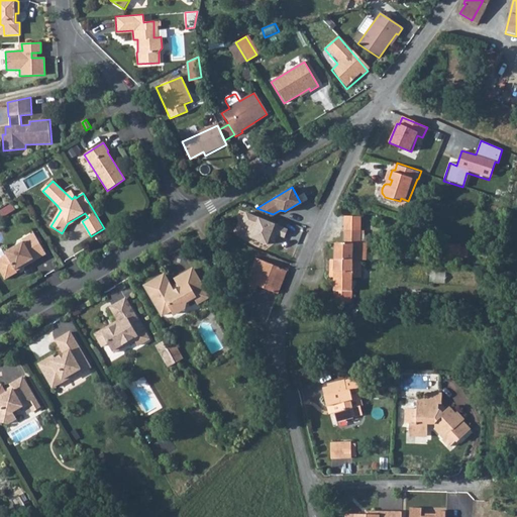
[(252,229),(249,238),(259,242),(268,246),(270,240),(274,242),(276,235),(284,239),(289,229),(245,212),(241,224),(252,229)]
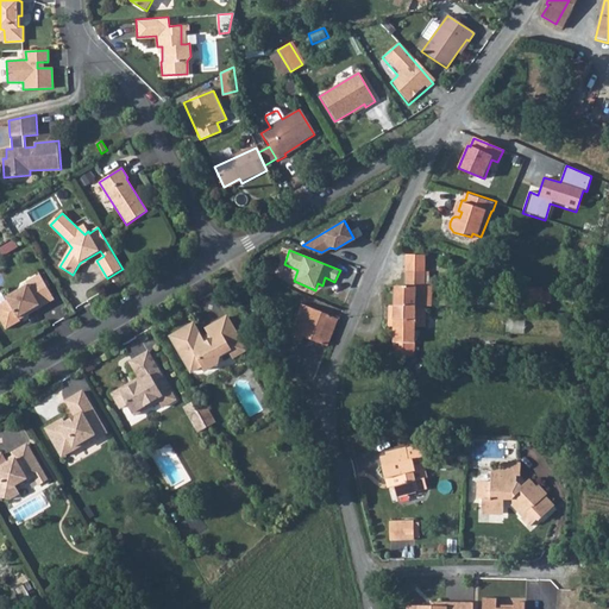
[(409,270),(420,271),(428,271),(428,255),(409,253),(409,270)]
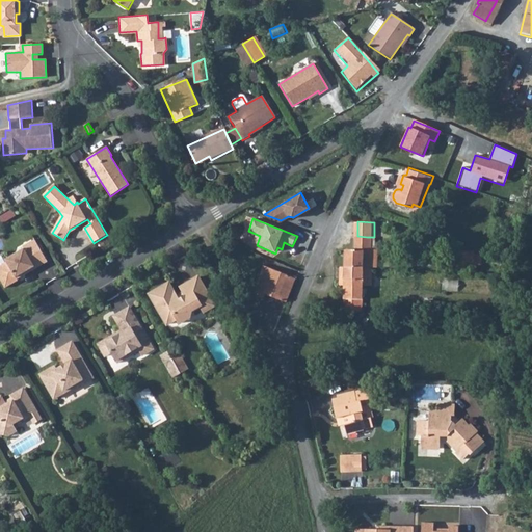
[(346,249),(345,266),(371,267),(371,258),(367,237),(357,236),(355,236),(355,250),(346,249)]
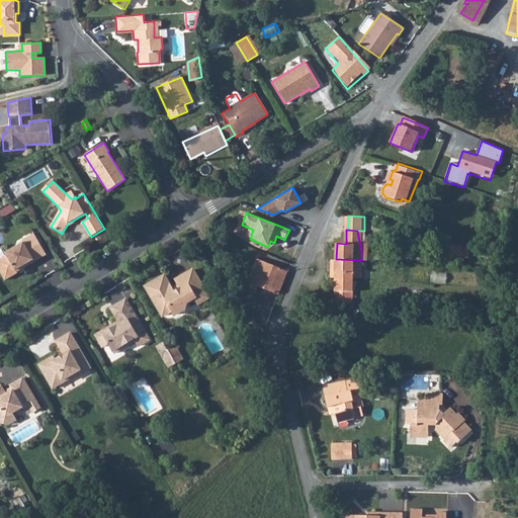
[(364,231),(357,231),(361,251),(361,260),(364,260),(368,261),(369,244),(364,244),(365,231),(364,231)]
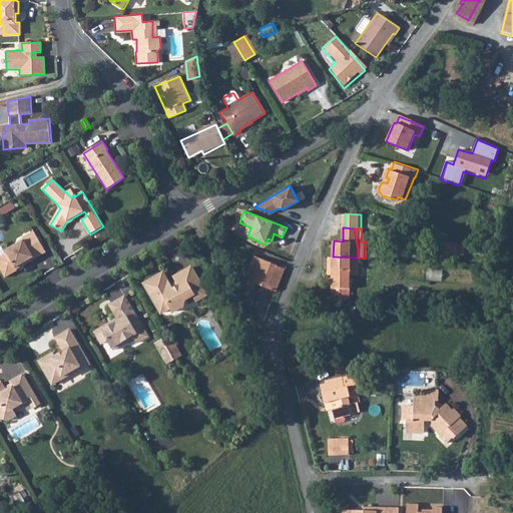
[(17,270),(46,252),(34,231),(22,238),(23,240),(5,250),(7,252),(0,257),(0,269),(5,278),(18,271),(17,270)]
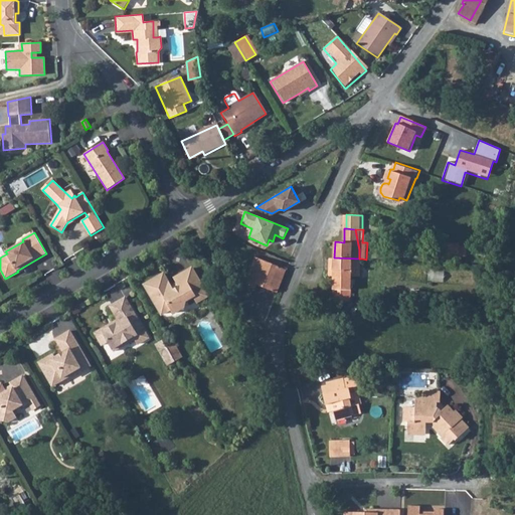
[(286,270),(266,262),(254,258),(245,279),(249,286),(254,288),(255,284),(277,293),(286,270)]
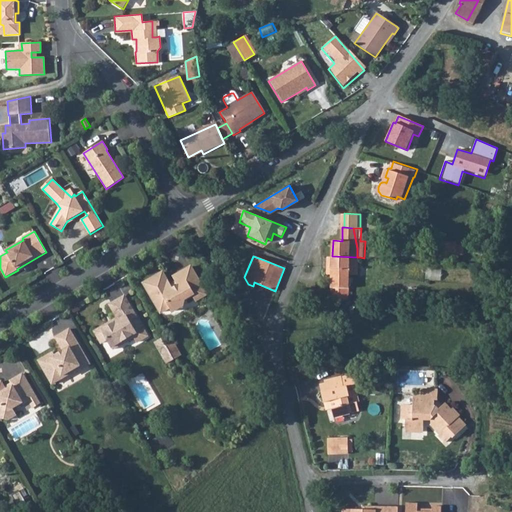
[(332,256),(332,268),(356,269),(357,257),(332,256)]
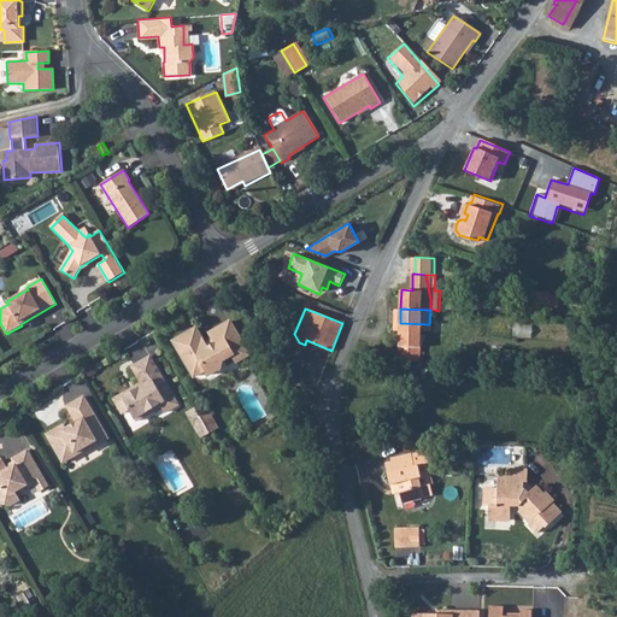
[(174,341),(194,376),(205,370),(209,375),(221,368),(223,360),(233,354),(236,362),(250,354),(230,322),(218,328),(225,341),(217,346),(215,341),(206,345),(197,328),(174,341)]
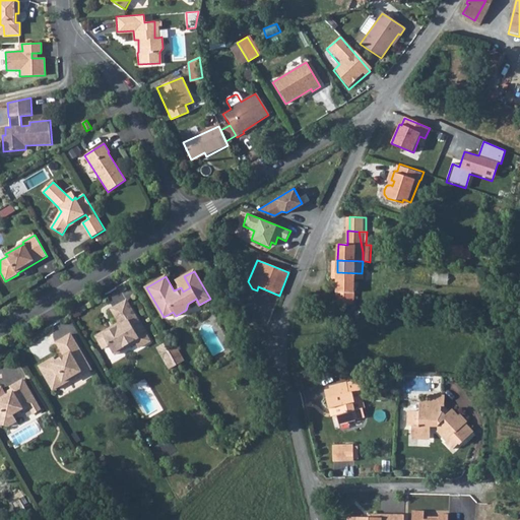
[(337,272),(337,276),(336,299),(328,299),(328,304),(335,304),(336,305),(353,305),(353,294),(354,294),(354,277),(362,278),(362,273),(337,272)]
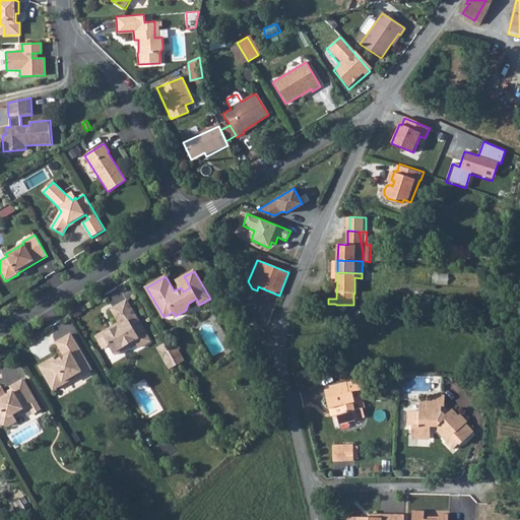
[(183,291),(190,287),(184,276),(177,280),(181,287),(183,291)]
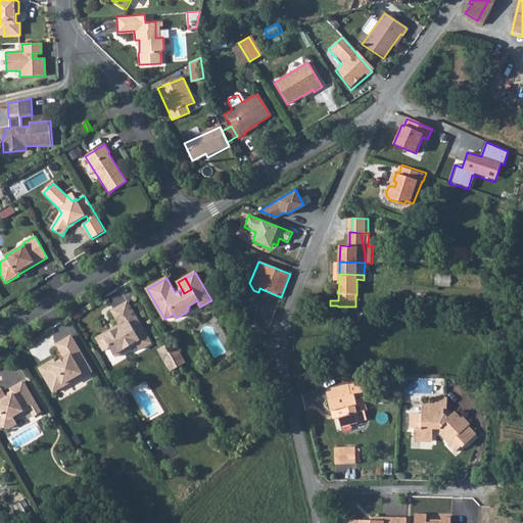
[(151,343),(128,302),(112,312),(122,327),(112,332),(110,330),(97,338),(104,350),(110,347),(115,357),(128,349),(127,347),(136,342),(140,349),(151,343)]
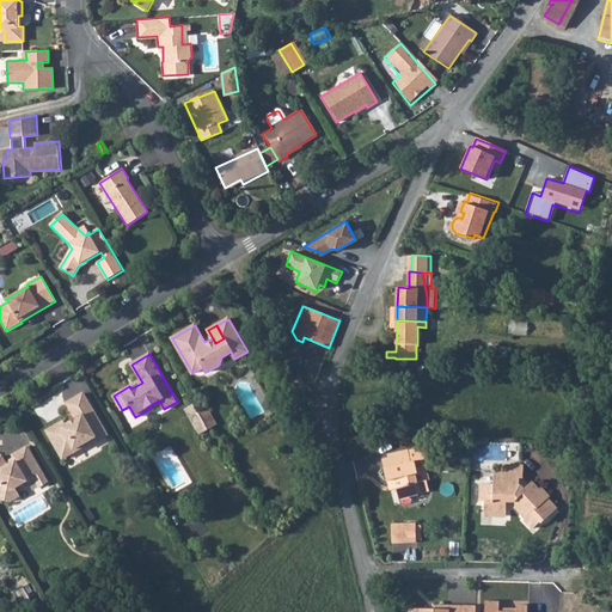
[(349,359),(346,368),(367,377),(371,368),(349,359)]
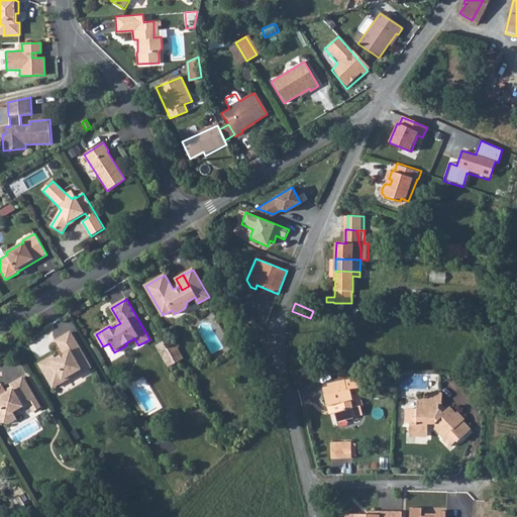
[(91,368),(71,332),(57,340),(65,354),(56,359),(54,356),(39,365),(53,388),(74,376),(73,374),(80,370),(82,373),(91,368)]
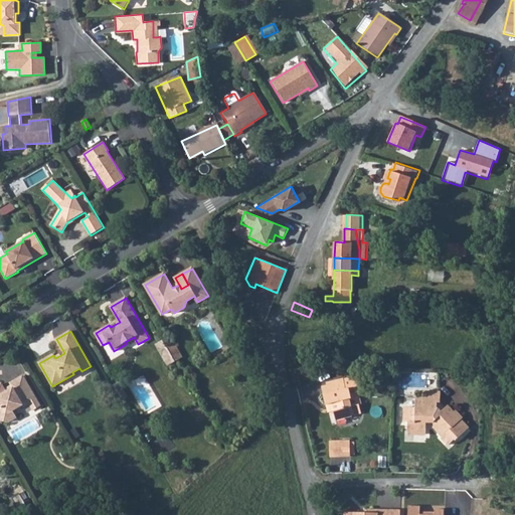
[(157,345),(163,356),(169,352),(167,348),(163,341),(157,345)]
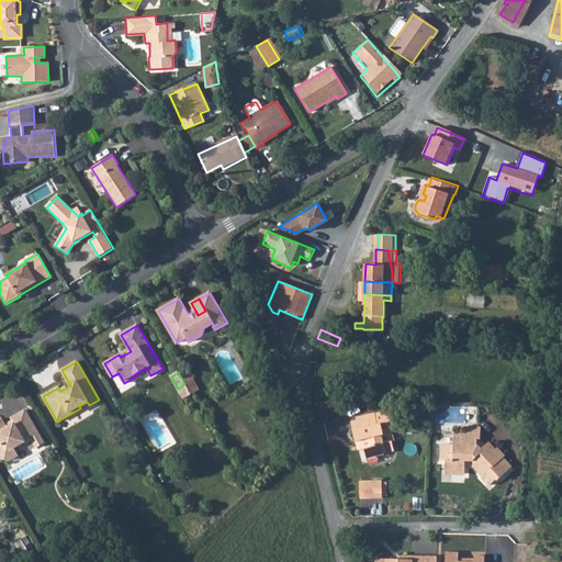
[(190,375),(182,380),(184,384),(191,394),(199,390),(190,375)]
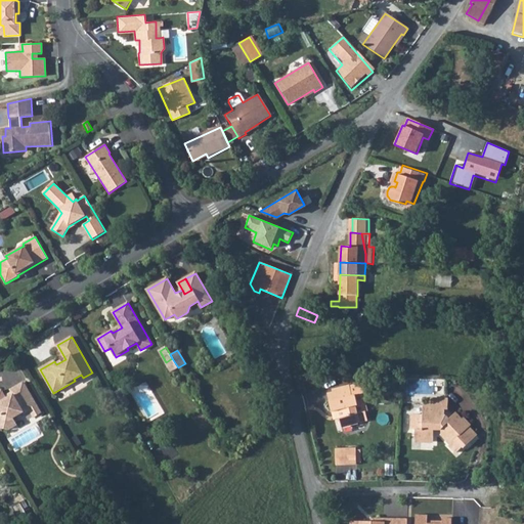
[(166,362),(171,372),(178,367),(172,358),(166,362)]
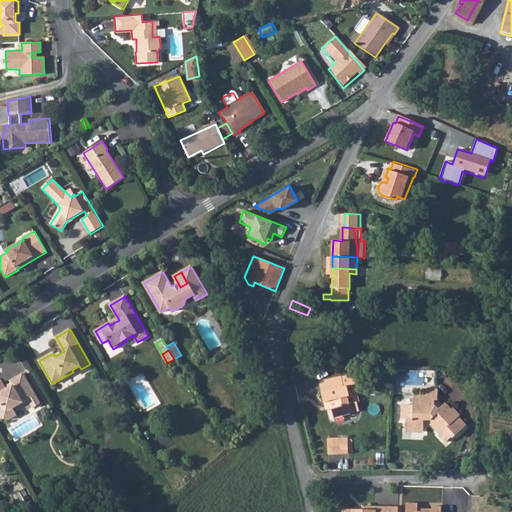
[(0,382),(0,416),(1,418),(8,420),(17,415),(13,408),(21,403),(24,404),(29,400),(36,396),(23,374),(10,381),(13,386),(6,390),(2,381),(0,382)]
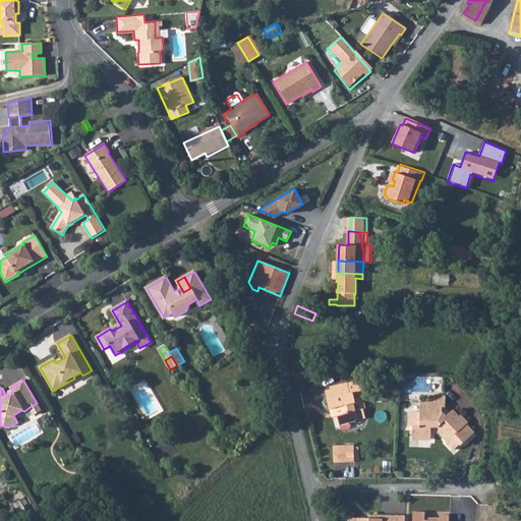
[(325,389),(330,408),(333,407),(335,416),(337,415),(339,424),(356,420),(356,419),(365,417),(363,409),(365,408),(361,390),(363,389),(362,381),(348,385),(348,384),(325,389)]
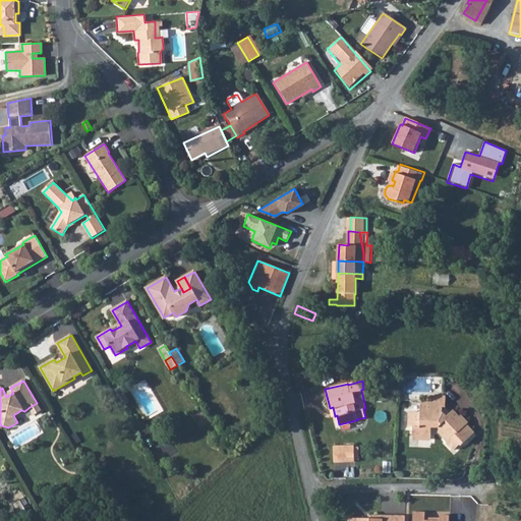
[(120,387),(115,390),(123,406),(129,402),(120,387)]
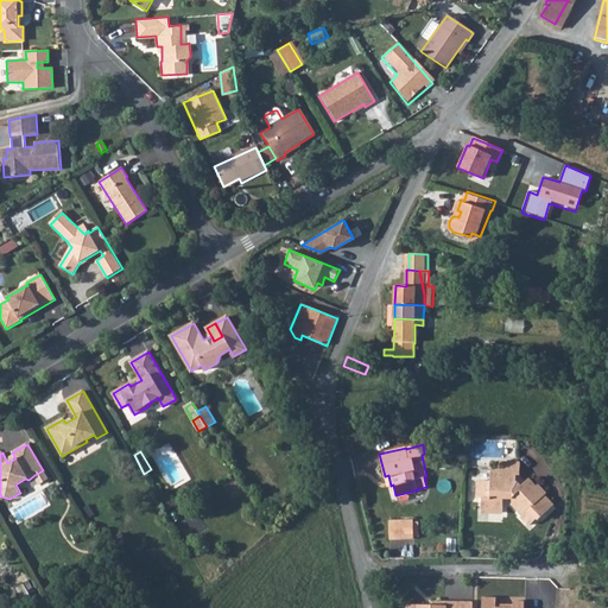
[(479,482),(477,500),(482,500),(482,513),(504,514),(505,499),(512,499),(512,504),(524,517),(523,518),(531,527),(539,520),(540,521),(555,508),(545,498),(548,495),(538,486),(537,488),(530,481),(521,488),(517,483),(517,476),(520,476),(520,463),(500,463),(499,472),(491,472),(491,482),(479,482)]
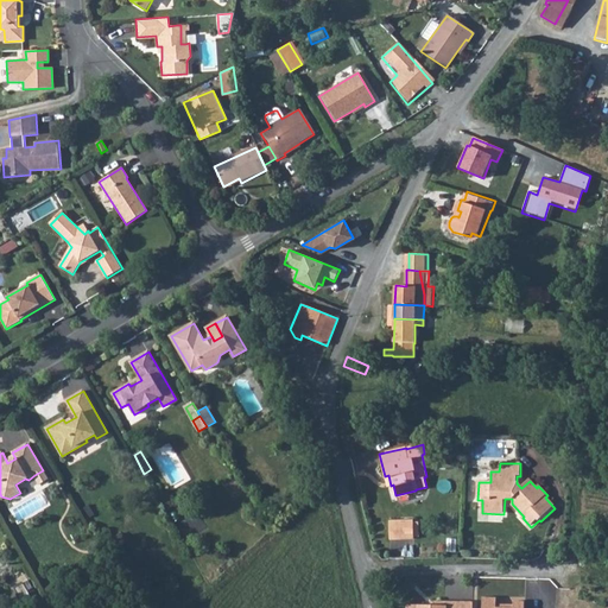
[(43,470),(35,475),(39,485),(49,480),(43,470)]
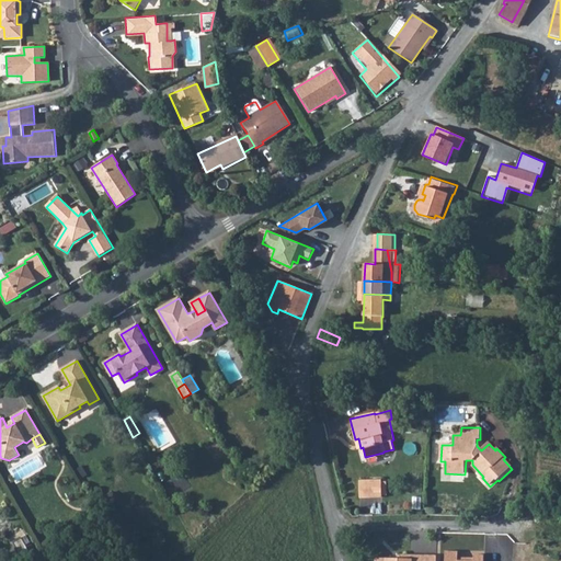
[(361,481),(362,499),(384,496),(381,480),(361,481)]
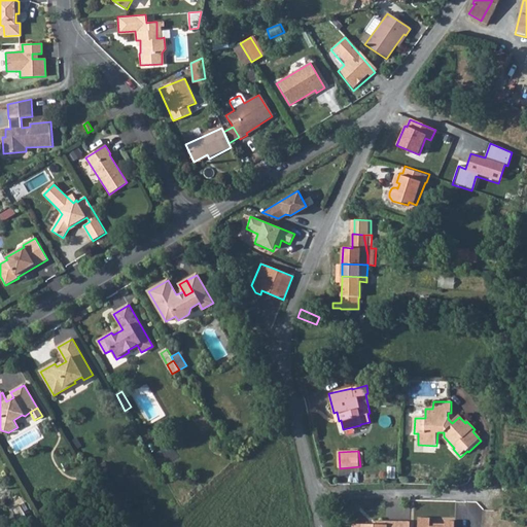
[(420,515),(419,526),(447,526),(448,516),(444,516),(443,522),(428,521),(428,515),(420,515)]
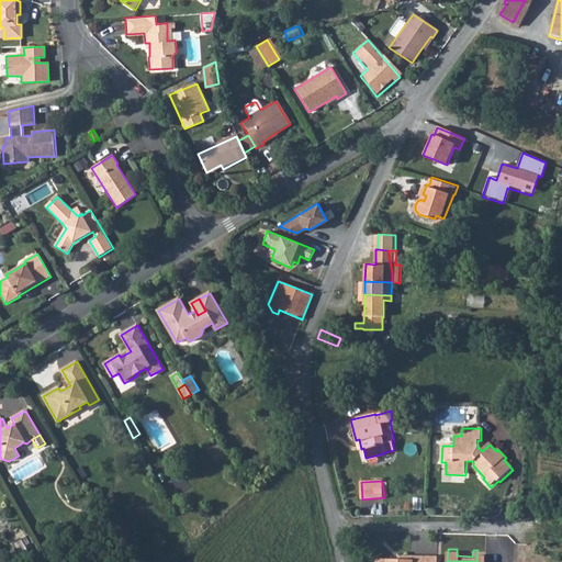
[(437,561),(437,553),(400,552),(397,555),(400,559),(403,555),(422,557),(420,561),(437,561)]
